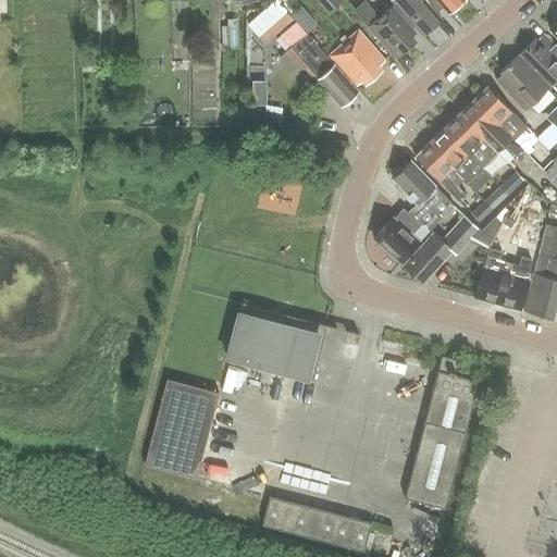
[(264,46),(294,20),(276,0),(247,26),(264,46)]
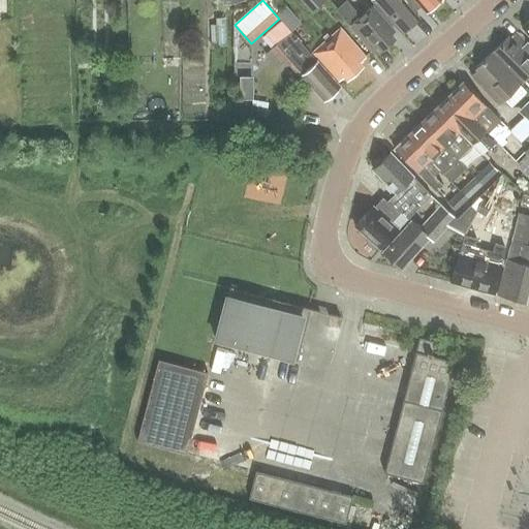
[(298,0),(310,13),(325,0),(298,0)]
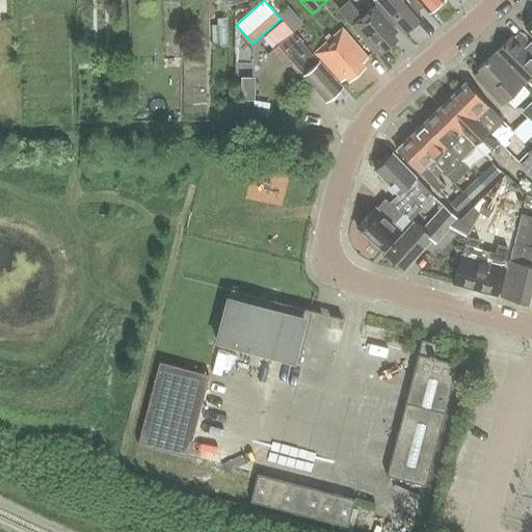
[(373,0),(403,33),(421,19),(404,0),(373,0)]
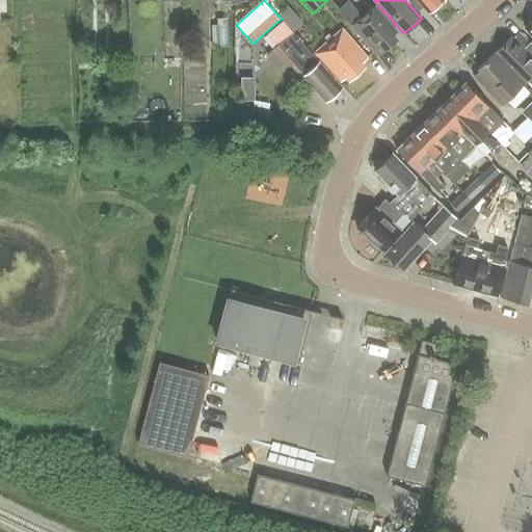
[(417,0),(428,12),(442,0),(417,0)]
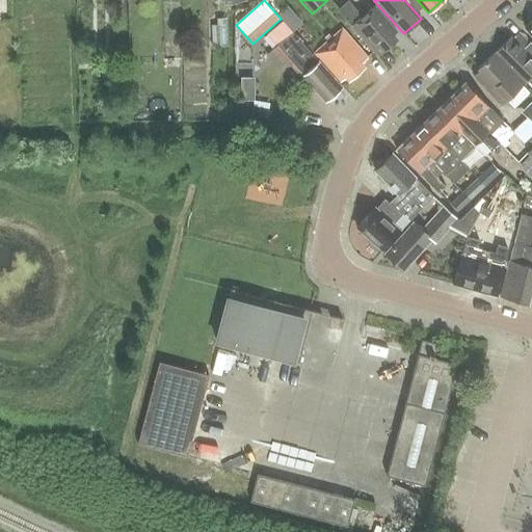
[(351,27),(352,27),(374,52),(379,47),(383,52),(397,40),(393,35),(397,31),(375,6),(363,18),(348,1),(337,11),(351,27)]
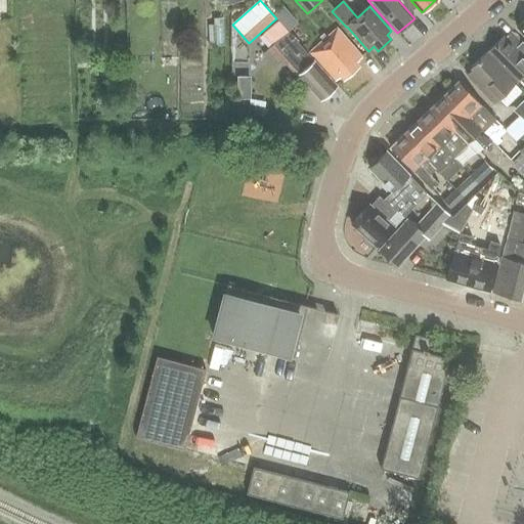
[(356,62),(362,57),(337,29),(310,53),(335,82),(341,77),(344,80),(359,67),(356,62)]
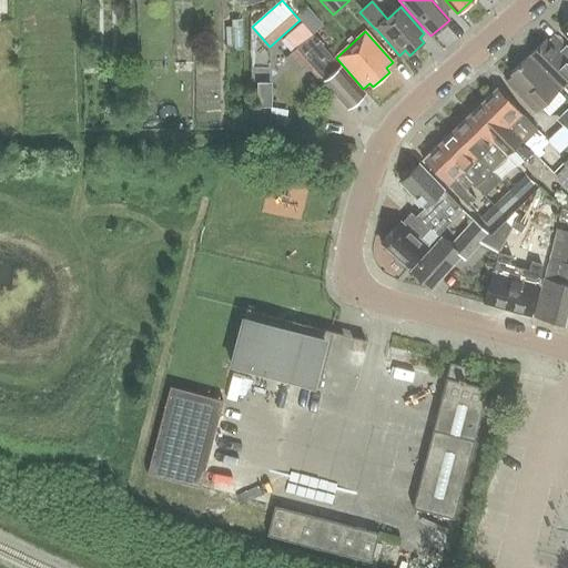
[(314,36),(304,43),(297,49),(324,80),(323,81),(348,109),(365,94),(324,47),(314,36)]
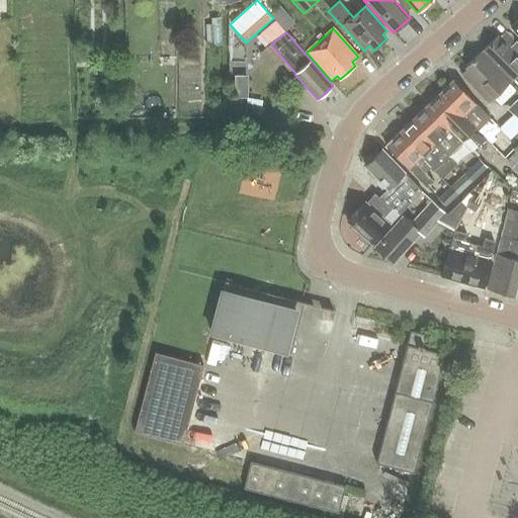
[(511,82),(517,75),(517,44),(516,42),(515,44),(506,33),(500,38),(498,36),(482,52),(511,82)]
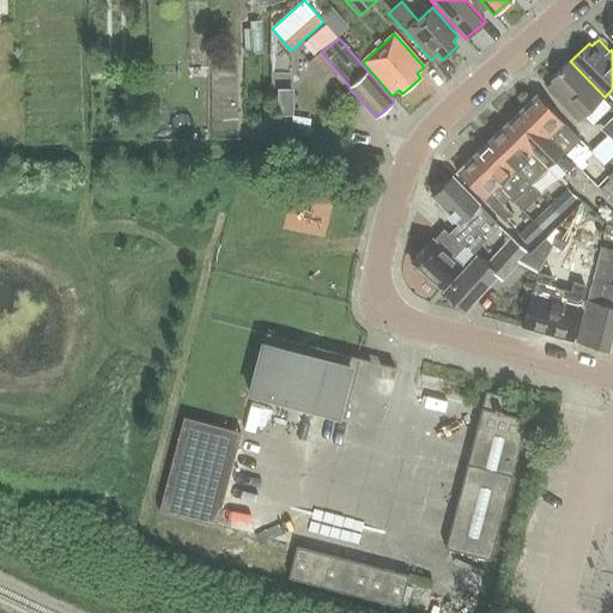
[(580,122),(605,97),(570,61),(551,80),(553,83),(547,89),(580,122)]
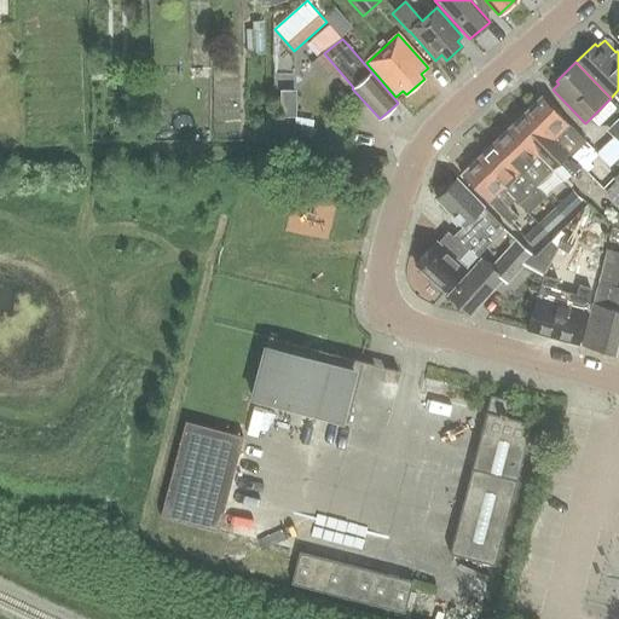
[(282,92),(281,116),(295,117),(295,92),(282,92)]
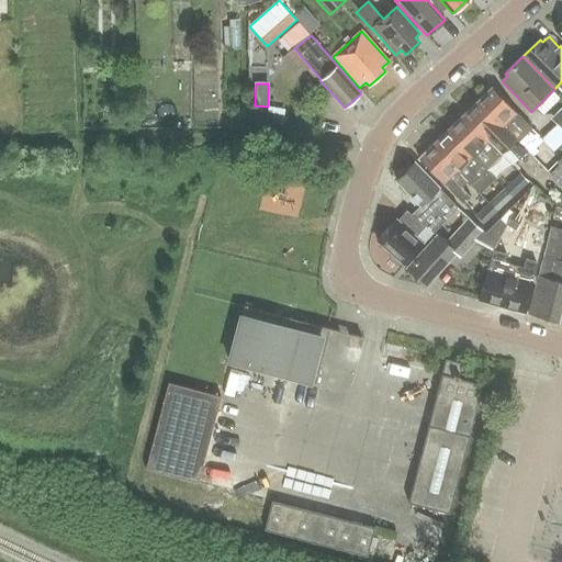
[(518,142),(531,128),(492,88),(479,101),(506,130),(518,142)]
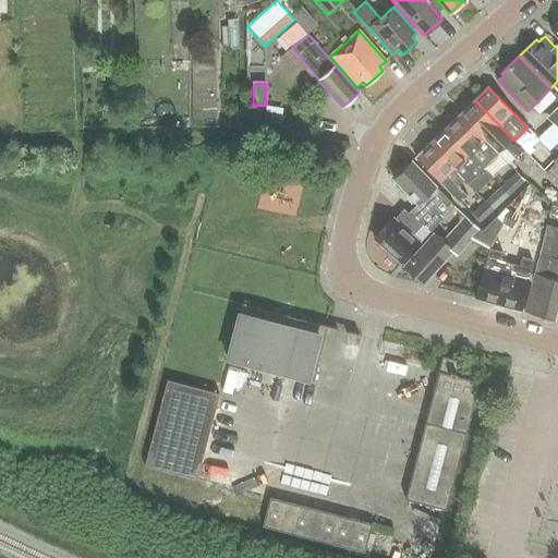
[(502,129),(475,100),(461,114),(484,140),(498,154),(504,147),(516,159),(524,150),(514,141),(502,129)]
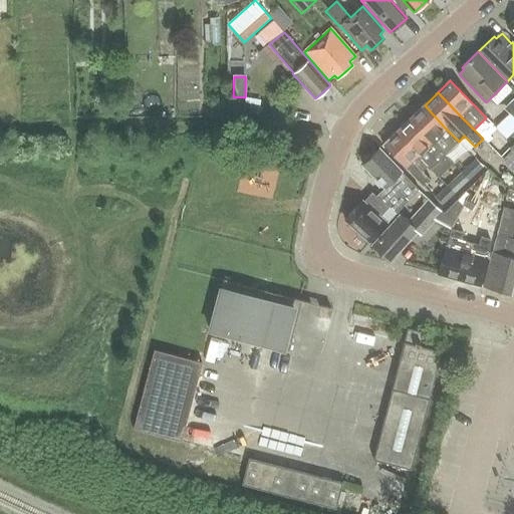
[(245,97),(242,115),(265,119),(268,107),(259,105),(260,100),(245,97)]
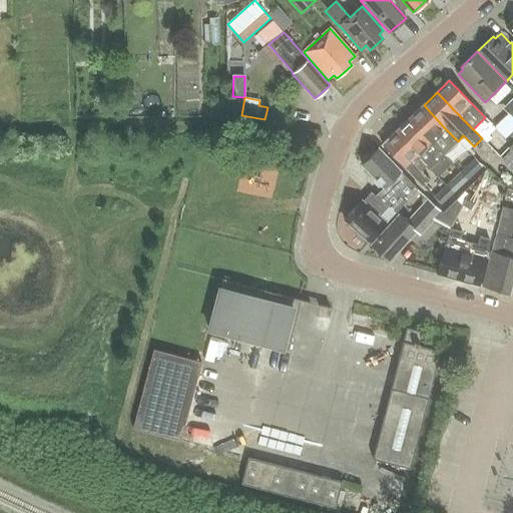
[(450,148),(458,141),(445,128),(424,105),(410,119),(431,142),(438,135),(450,148)]
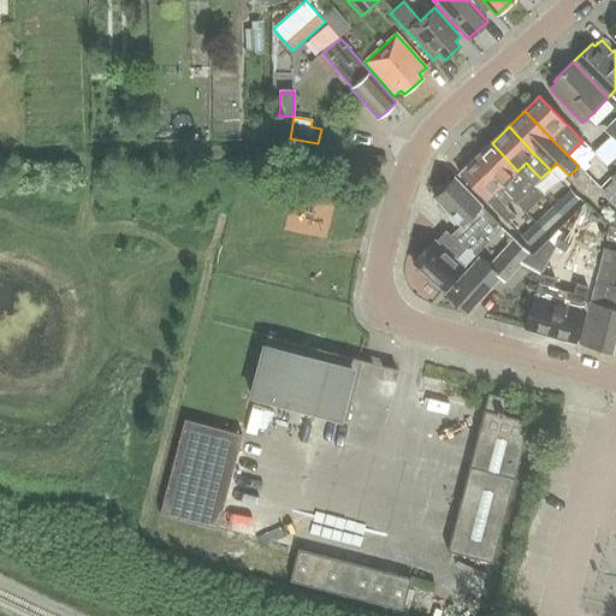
[(532,185),(517,171),(492,143),(474,160),(501,188),(515,202),(532,185)]
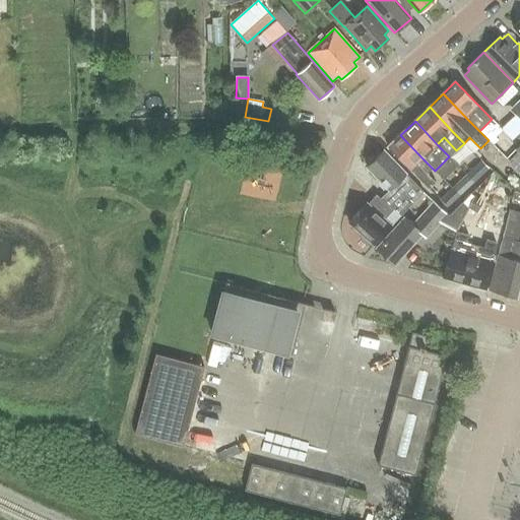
[(435,172),(435,171),(423,158),(400,135),(387,147),(424,185),(429,189),(435,183),(431,178),(427,174),(432,169),(435,172)]
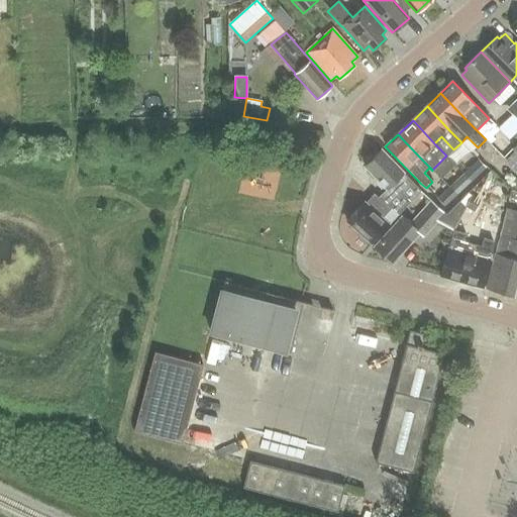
[(516,143),(513,148),(515,150),(506,160),(516,171),(516,143)]
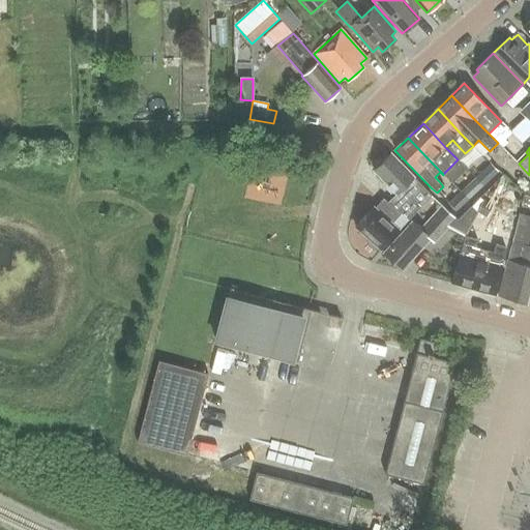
[(390,205),(408,222),(432,196),(391,153),(374,171),(400,197),(390,205)]
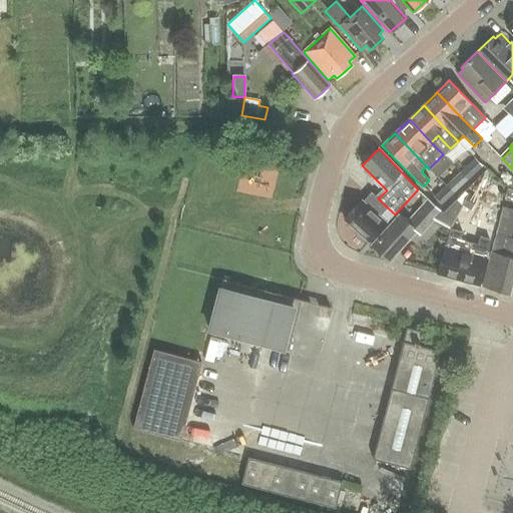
[(474,159),(460,173),(467,180),(482,167),(474,159)]
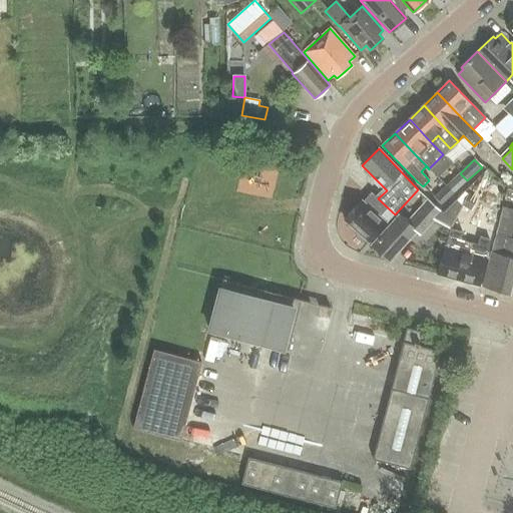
[(460,173),(446,186),(454,193),(467,180),(460,173)]
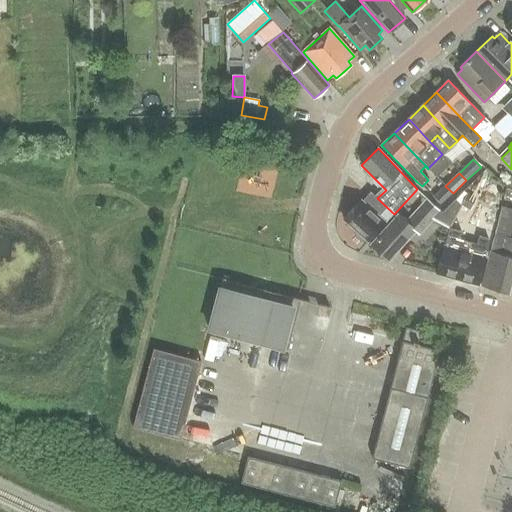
[(441,205),(453,193),(445,186),(433,197),(441,205)]
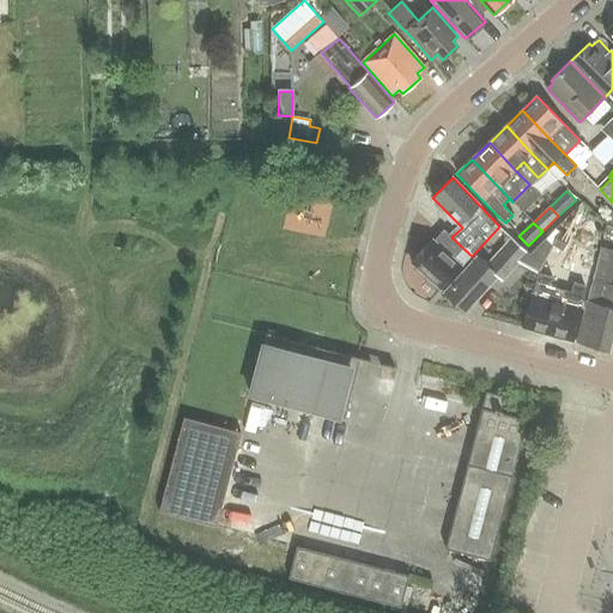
[(472,256),(451,237),(444,230),(434,241),(432,240),(412,262),(428,278),(425,279),(426,283),(432,289),(436,289),(438,286),(439,289),(460,266),(461,267),(472,256)]
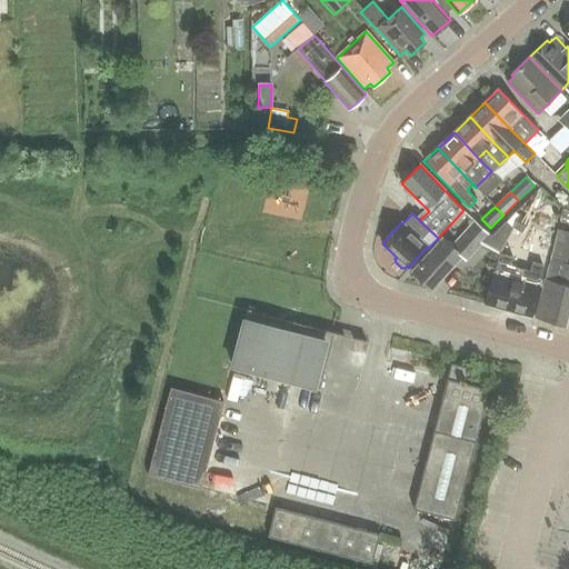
[(522,233),(529,220),(518,216),(511,228),(522,233)]
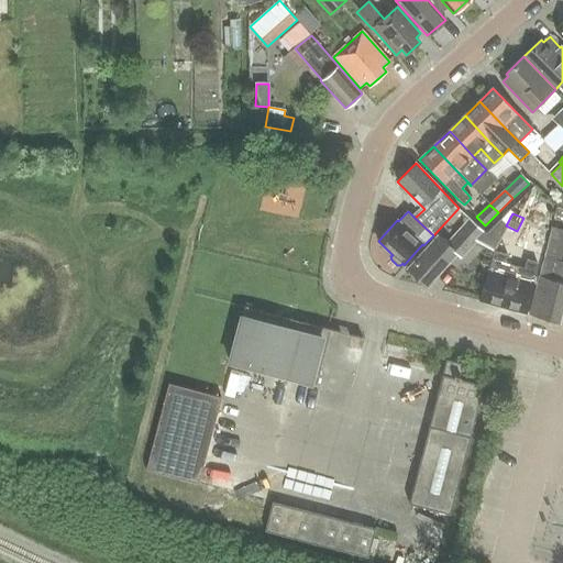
[(486,235),(484,232),(470,219),(446,244),(438,236),(408,269),(427,286),(456,253),(461,257),(476,240),(494,250),(507,227),(498,222),(486,235)]
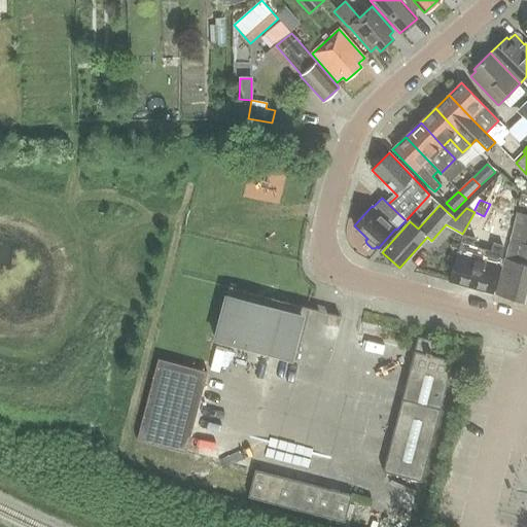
[(526,289),(526,245),(525,245),(526,237),(526,216),(517,214),(510,241),(496,294),(524,303),(526,289)]
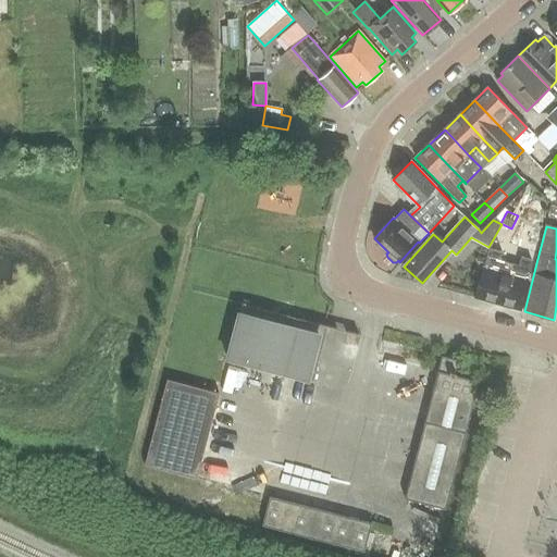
[(529,276),(531,260),(521,257),(519,267),(499,260),(502,251),(490,248),(485,264),(475,298),(520,311),(529,276)]
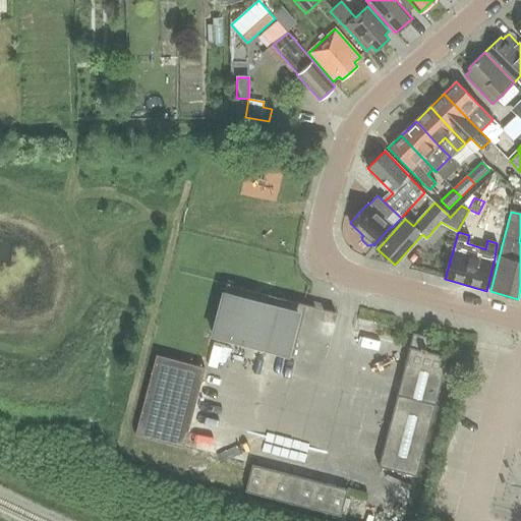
[(213,336),(293,357),(306,305),(226,284),(213,336)]
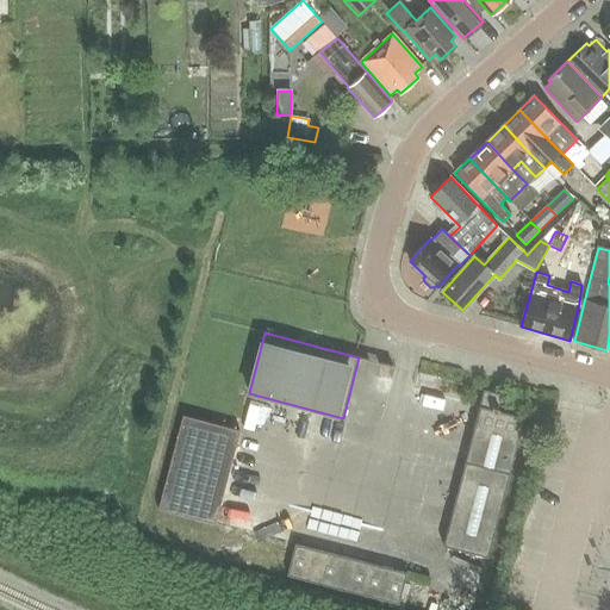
[(502,394),(484,390),(443,546),(487,556),(523,417),(497,411),(502,394)]
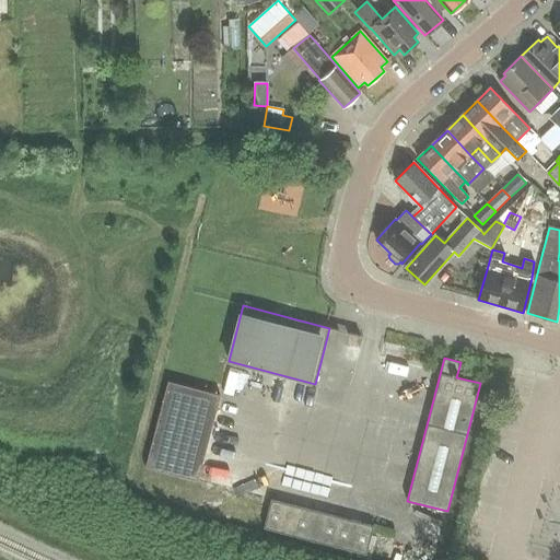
[(221,396),(171,383),(148,468),(199,481),(221,396)]
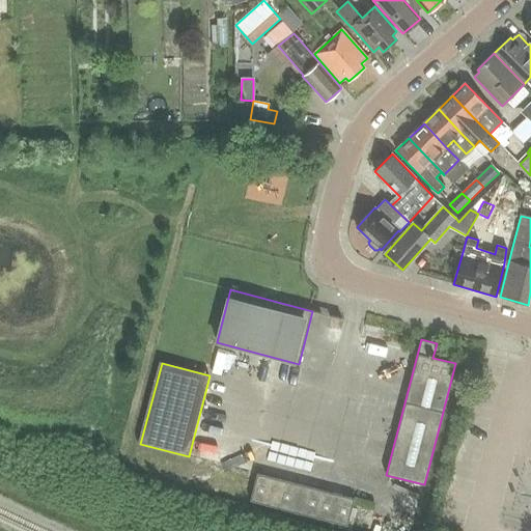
[(256,476),(250,501),(345,525),(352,499),(256,476)]
